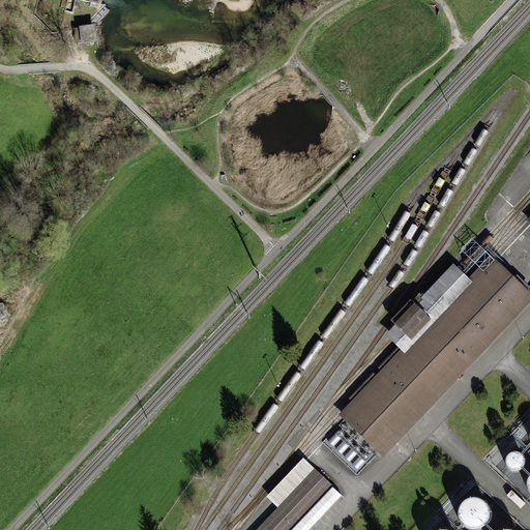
[(93,37),(92,24),(79,26),(81,39),(93,37)]
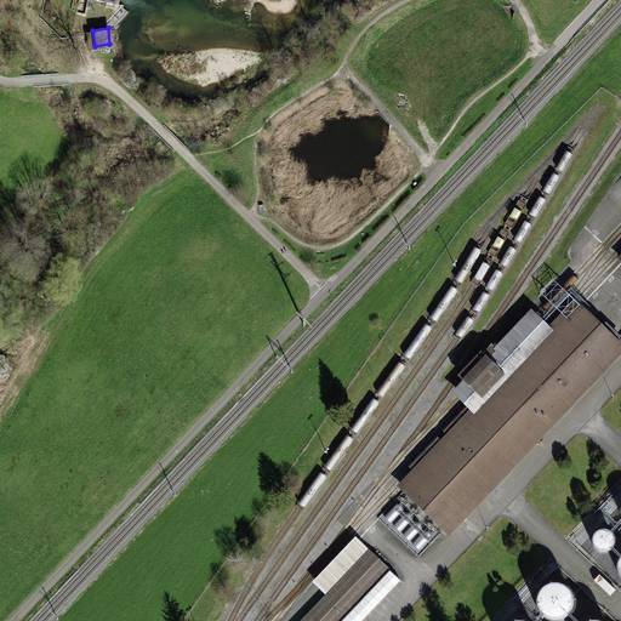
[(620,336),(581,300),(403,486),(451,533),(620,355),(620,336)]
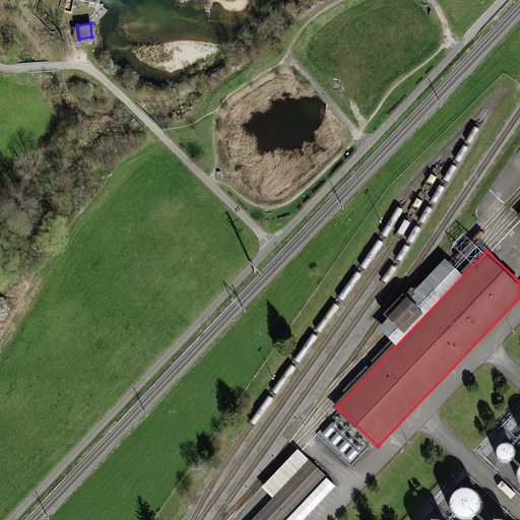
[(503,438),(494,442),(489,451),(493,460),(502,465),(511,462),(516,452),(513,443),(503,438)]
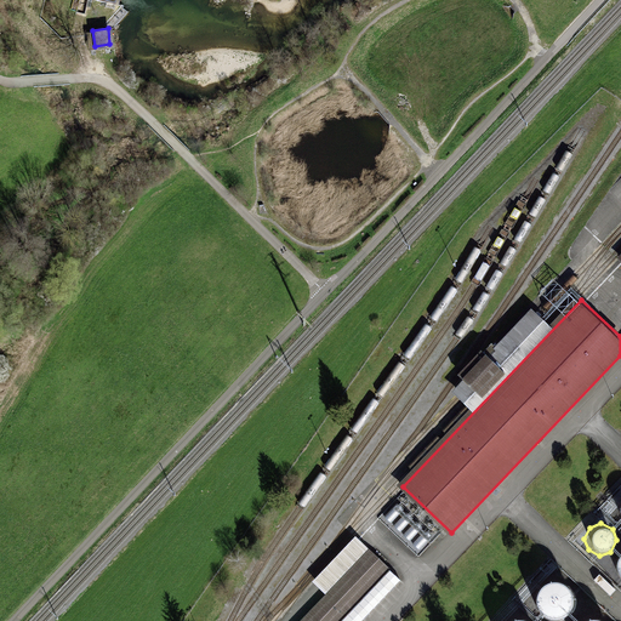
[(370,545),(296,620),(340,620),(392,567),(370,545)]
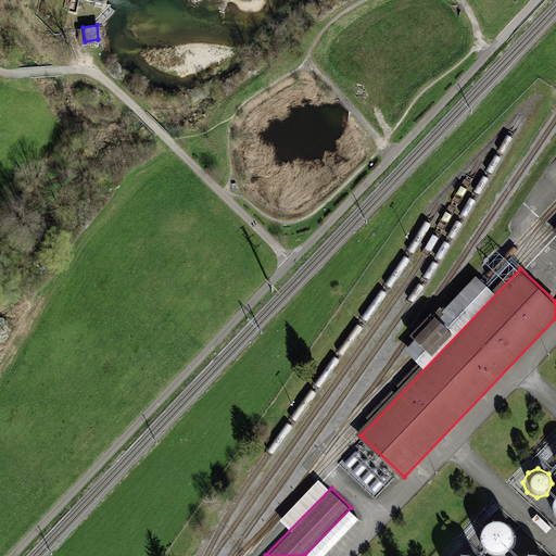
[(498,554),(512,548),(517,536),(512,523),(498,518),(487,523),(481,536),(487,548),(498,554)]
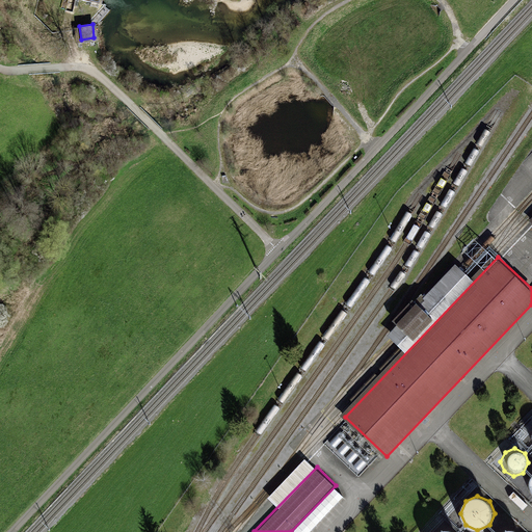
[(524,531),(523,528),(510,523),(499,528),(497,531),(524,531)]
